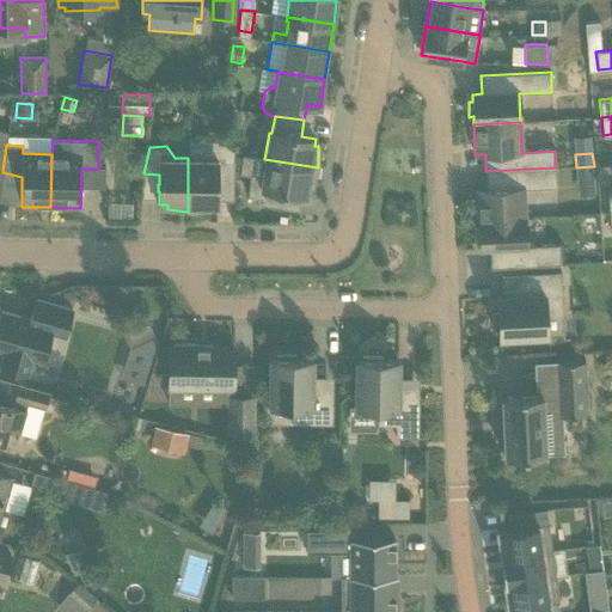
[(233,191),(233,167),(233,161),(218,160),(218,158),(215,158),(215,159),(202,158),(188,158),(188,212),(209,209),(209,206),(216,206),(216,191),(233,191)]
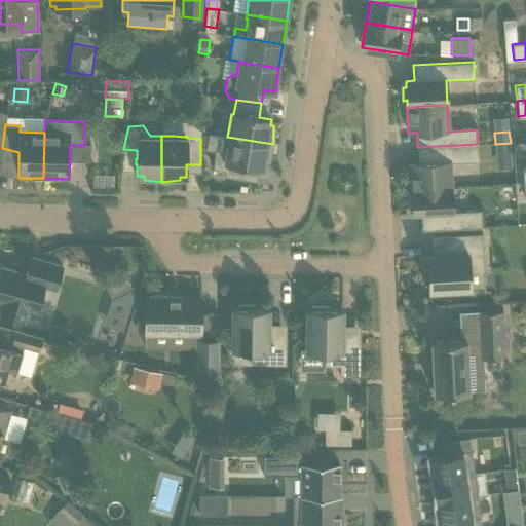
[(224,175),(250,180),(252,165),(264,167),(265,161),(268,161),(273,144),(227,137),(224,151),(216,150),(213,170),(224,172),(224,175)]
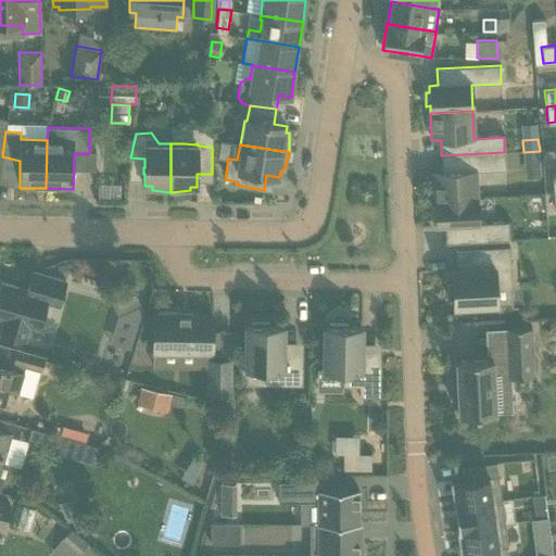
[(540,151),(523,152),(525,165),(540,164),(540,151)]
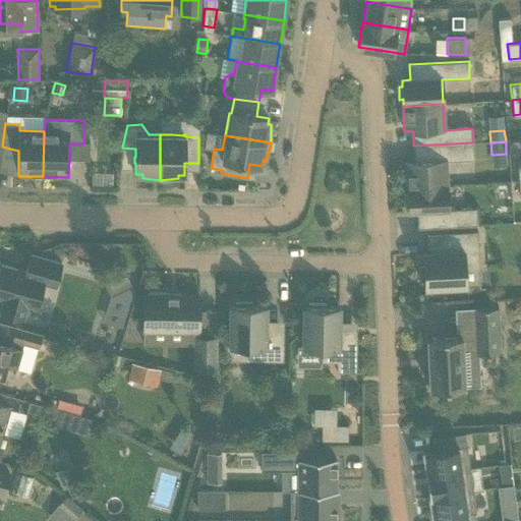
[(472,142),(413,146),(414,161),(406,162),(407,187),(447,185),(445,162),(473,160),(472,142)]
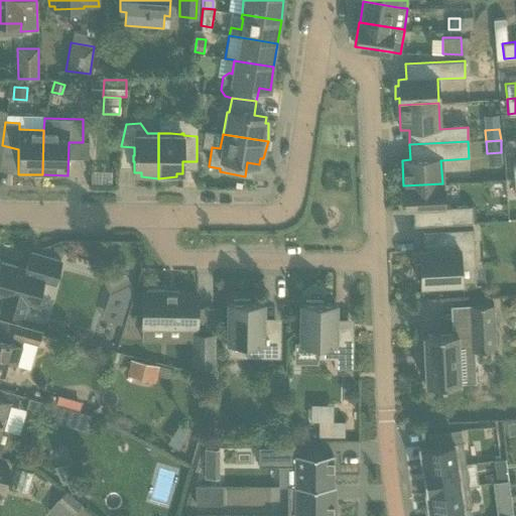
[(442,183),(403,185),(403,191),(400,191),(400,205),(404,205),(404,211),(413,210),(414,226),(472,223),(471,208),(443,209),(442,183)]
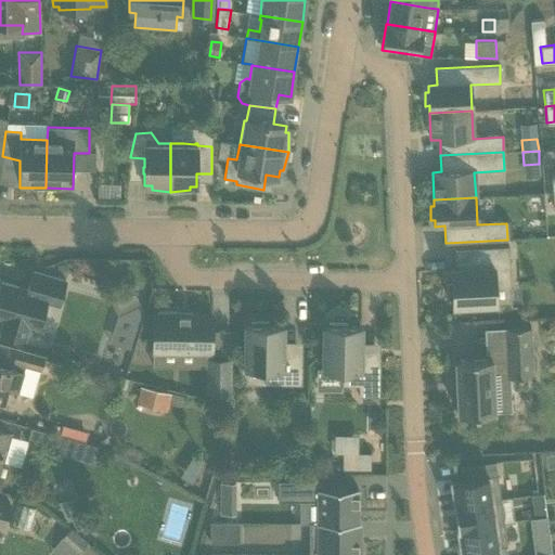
[(451,283),(448,283),(449,301),(452,301),(452,306),(497,304),(495,285),(511,284),(508,246),(480,247),(481,267),(451,269),(451,283)]
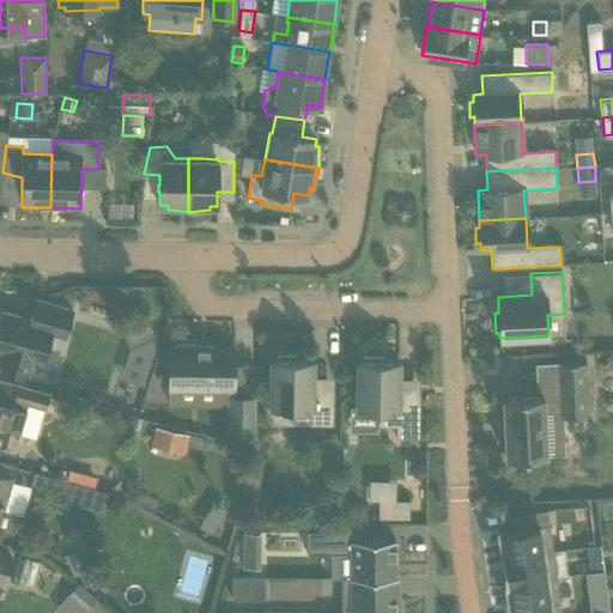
[(67,332),(73,310),(36,299),(30,320),(29,320),(28,322),(20,320),(20,317),(1,311),(0,315),(0,351),(5,352),(0,368),(28,376),(32,360),(42,363),(53,328),(67,332)]
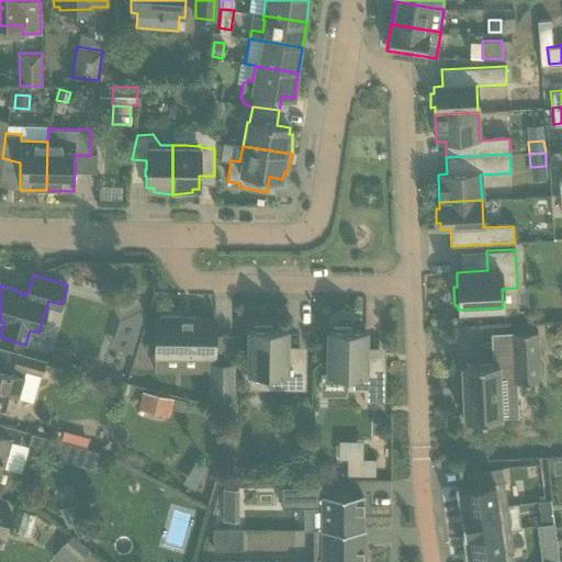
[(131,288),(114,296),(114,298),(120,310),(137,302),(131,288)]
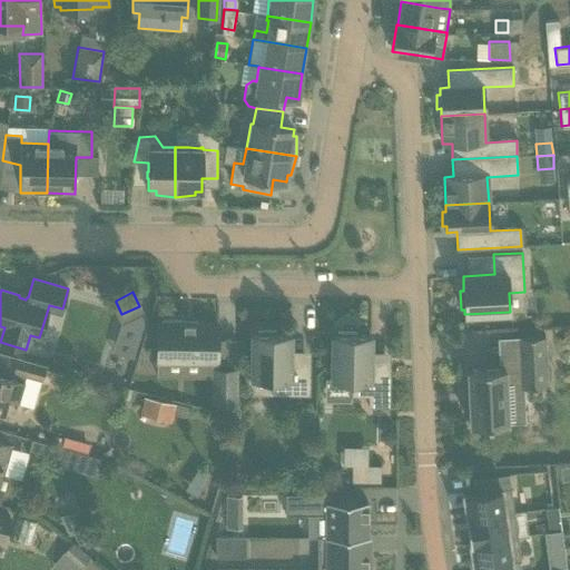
[(157,323),(157,345),(157,365),(214,366),(214,401),(235,401),(236,366),(217,366),(218,324),(182,324),(182,320),(161,320),(161,323),(157,323)]
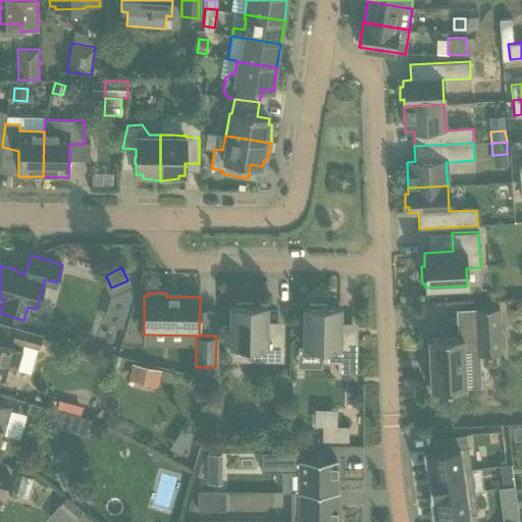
[(283,362),(283,335),(266,335),(266,306),(253,306),(253,303),(236,302),(236,306),(231,306),(230,347),(230,361),(283,362)]
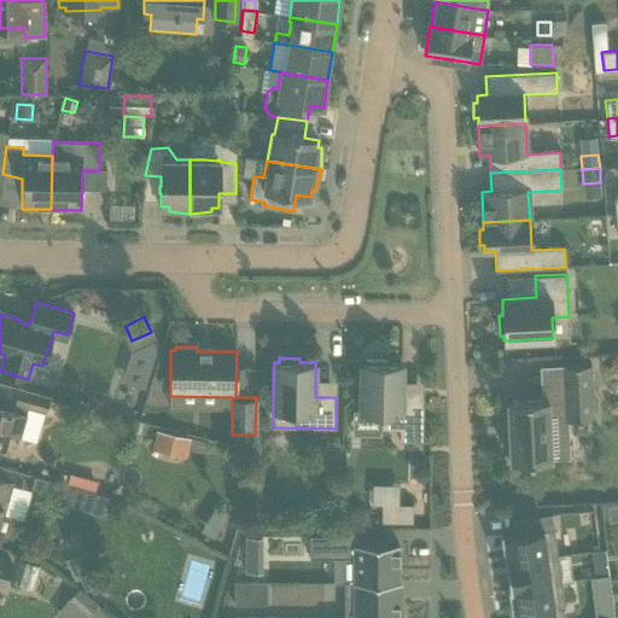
[(423,442),(423,398),(401,398),(402,363),(386,363),(386,360),(366,360),(366,363),(361,363),(360,412),(380,412),(380,429),(400,430),(400,441),(423,442)]
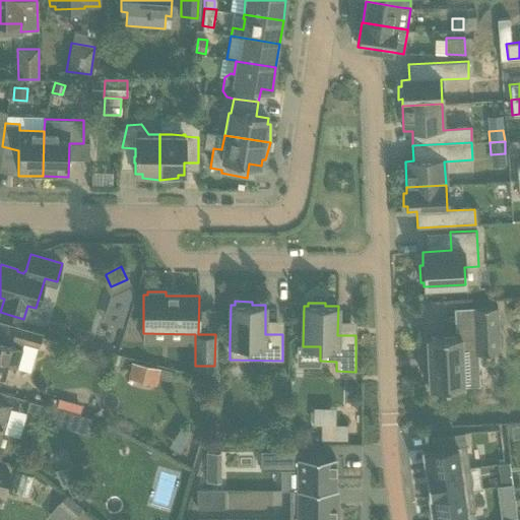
[(427,337),(429,388),(463,387),(462,349),(474,349),(474,354),(500,352),(497,307),(472,308),(474,337),(461,338),(461,336),(427,337)]
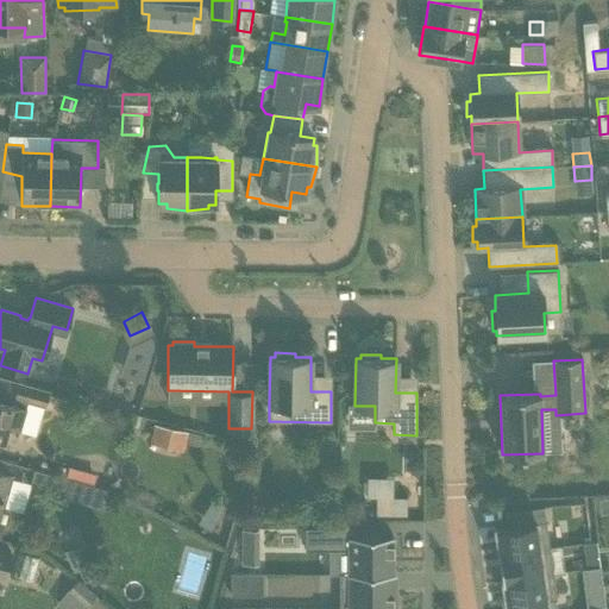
[(63,397),(49,394),(50,390),(18,382),(13,399),(45,407),(45,406),(60,410),(63,397)]
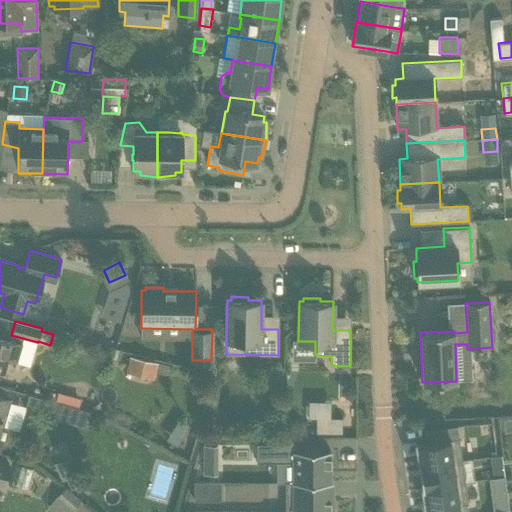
[(22,343),(0,336),(0,370),(3,371),(6,360),(16,362),(22,343)]
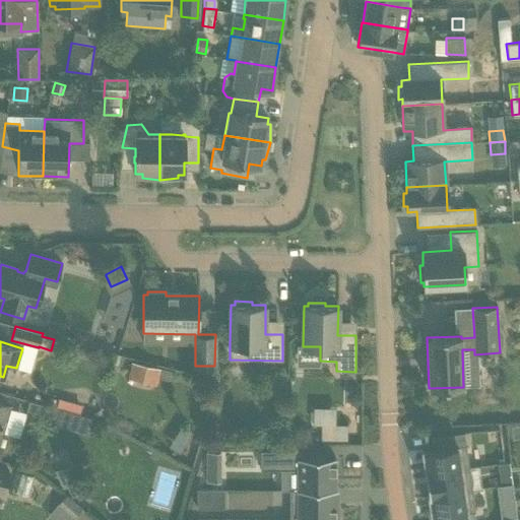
[(159,368),(131,362),(127,377),(155,383),(159,368)]
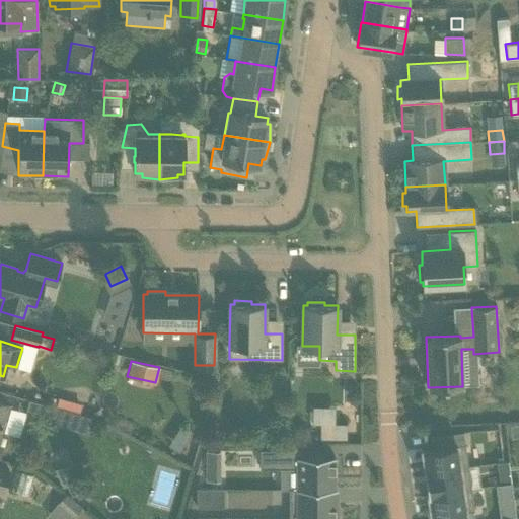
[(287,371),(274,371),(274,392),(286,392),(287,371)]
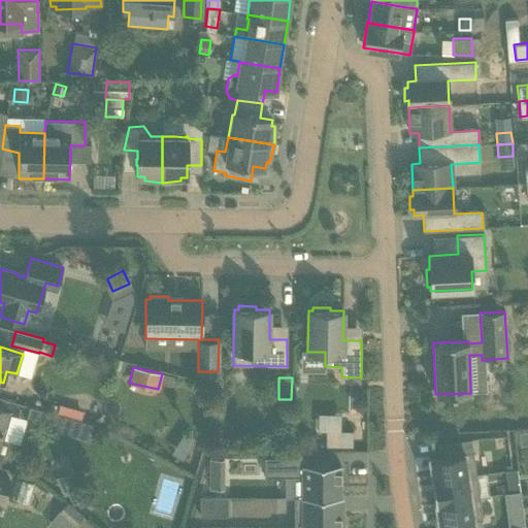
[(28,416),(31,406),(9,400),(7,410),(28,416)]
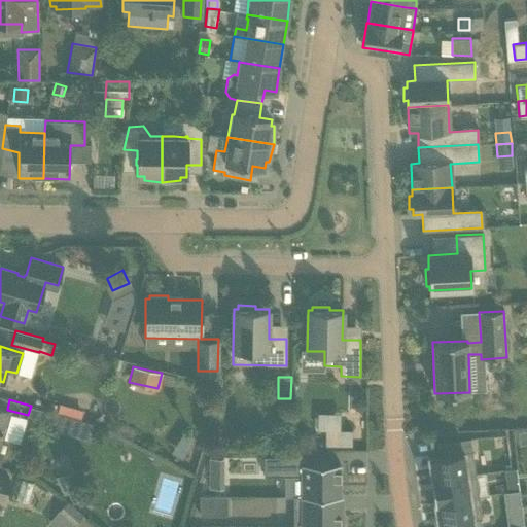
[(83,433),(85,409),(57,406),(54,430),(83,433)]
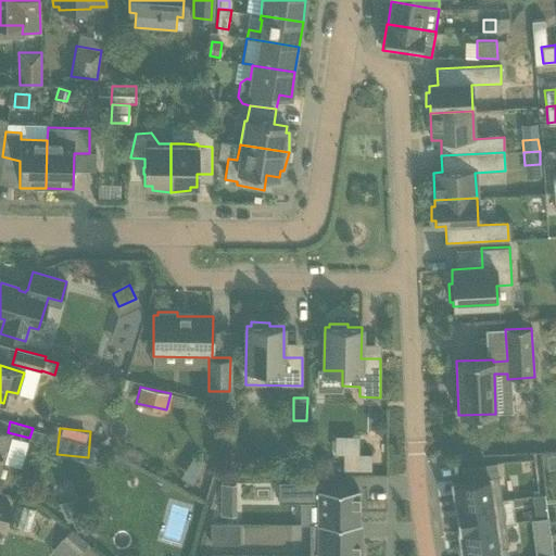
[(0,483),(10,487),(16,465),(2,462),(10,434),(0,431),(0,483)]
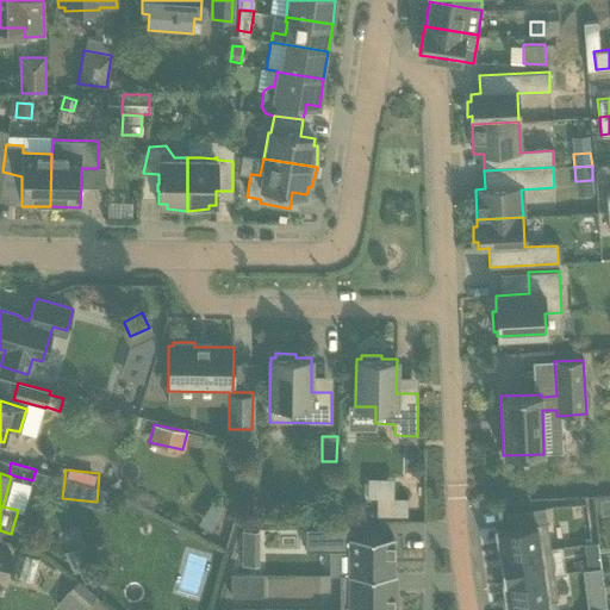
[(393,497),(377,496),(377,498),(377,516),(408,517),(408,498),(393,497)]
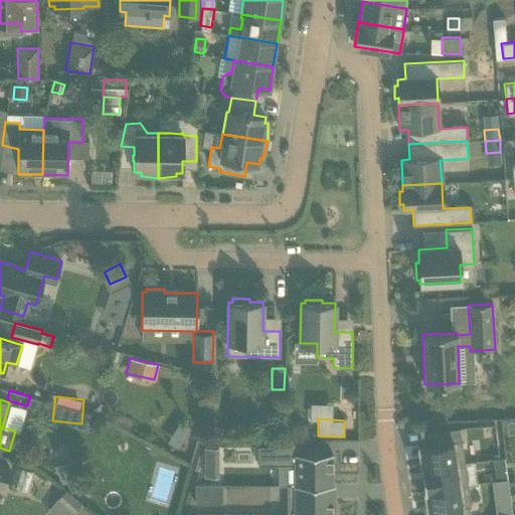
[(417,447),(420,469),(464,463),(459,428),(425,433),(427,445),(417,447)]
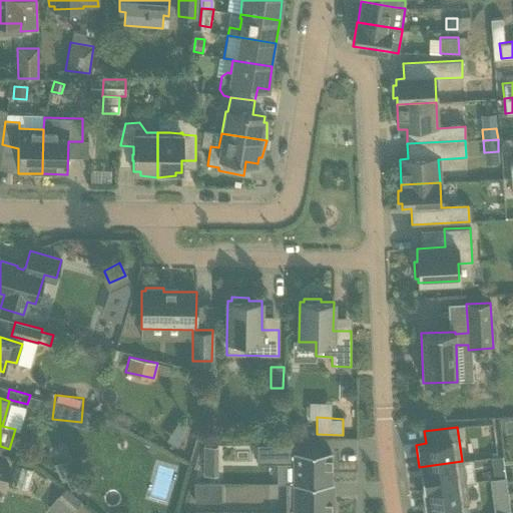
[(285,482),(285,483),(332,483),(332,482),(330,482),(330,451),(295,451),(295,444),(255,444),(255,463),(293,463),(293,482),(285,482)]
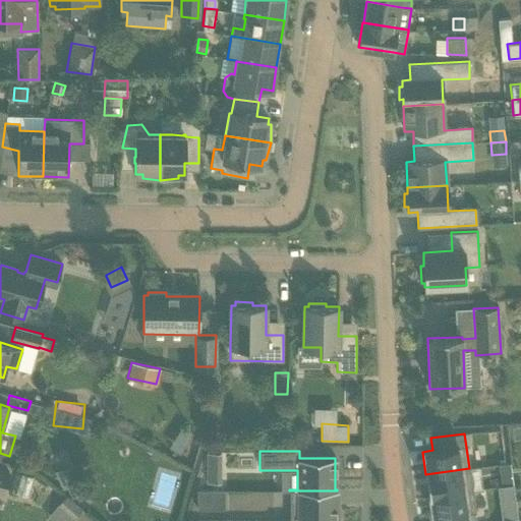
[(221,454),(207,454),(207,468),(221,468),(221,454)]
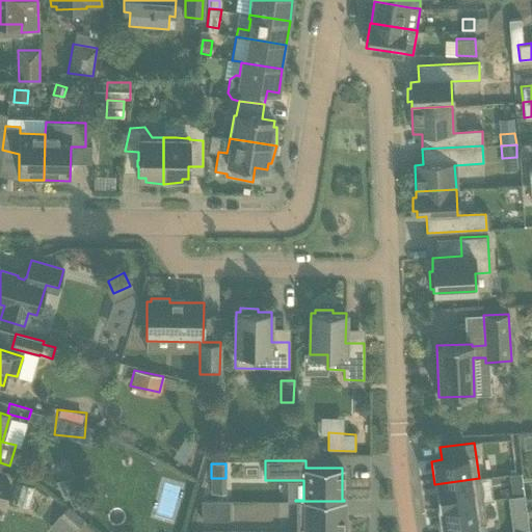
[(69,497),(81,491),(74,475),(57,482),(64,499),(69,497)]
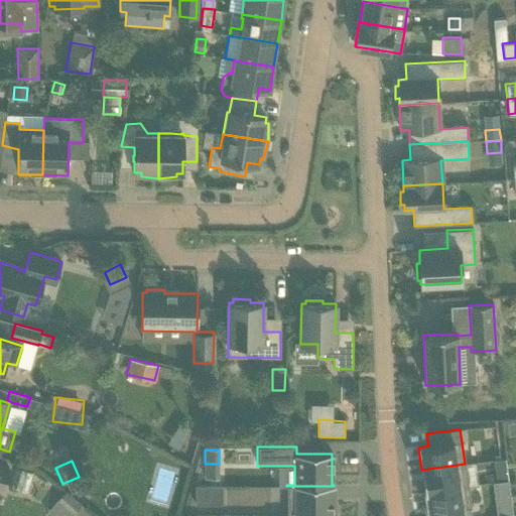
[(468,485),(465,464),(421,470),(424,491),(468,485)]
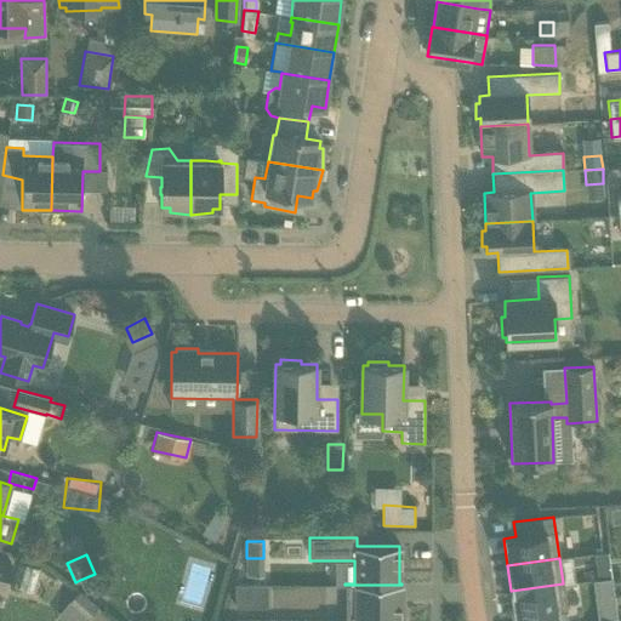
[(0,588),(4,590),(11,565),(0,560),(0,588)]
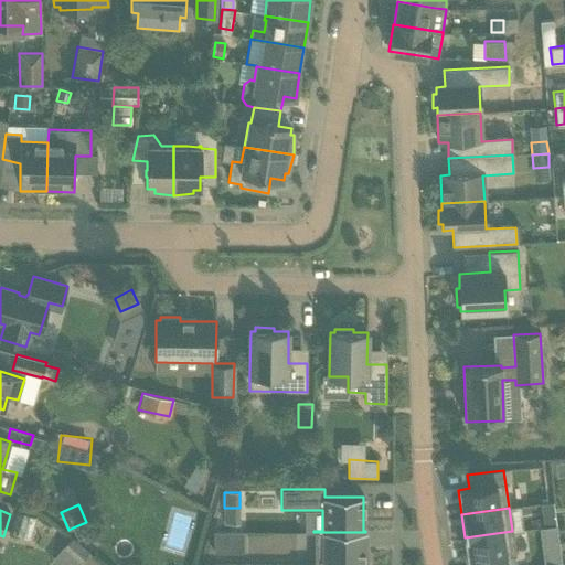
[(542,518),(544,528),(556,526),(555,515),(542,518)]
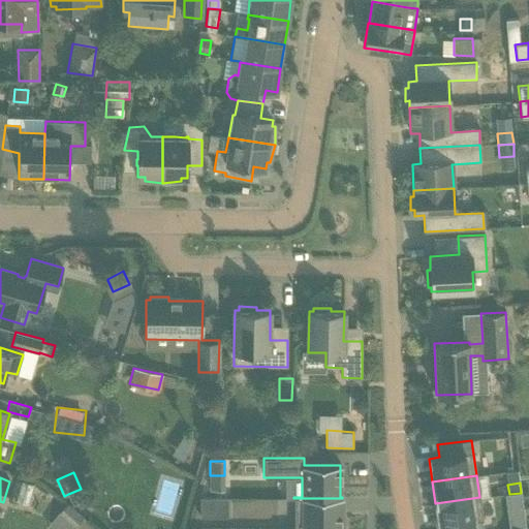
[(507,509),(523,506),(521,493),(509,494),(505,495),(507,509)]
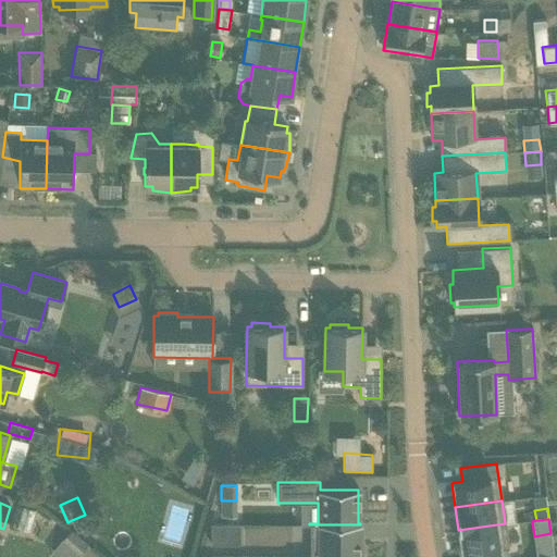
[(505,523),(458,530),(462,555),(463,554),(463,556),(499,556),(498,549),(508,548),(505,523)]
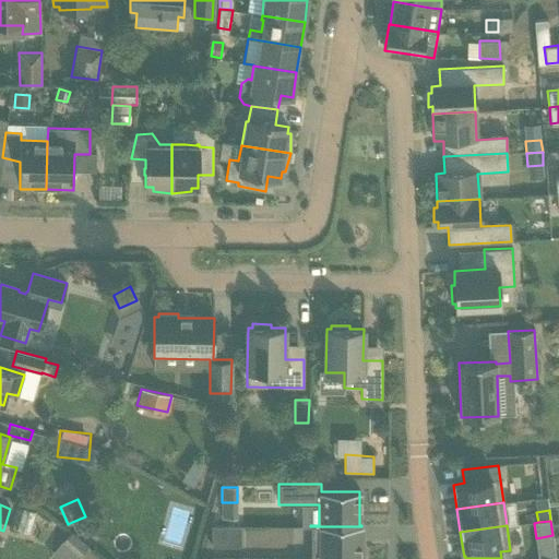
[(226,547),(226,526),(212,526),(212,547),(226,547)]
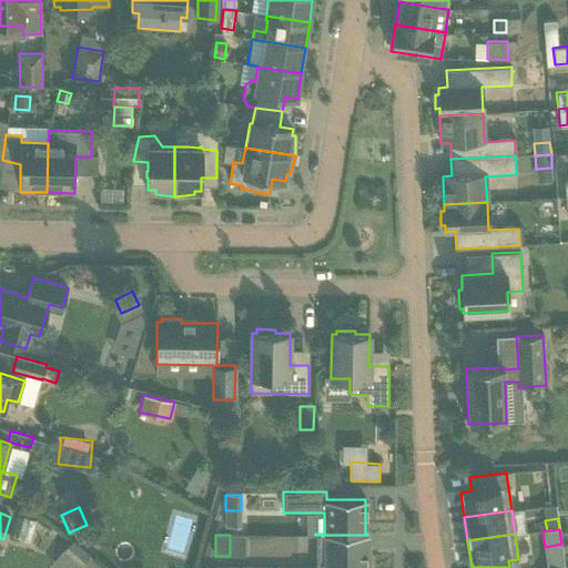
[(367,567),(367,535),(315,535),(315,567),(367,567)]
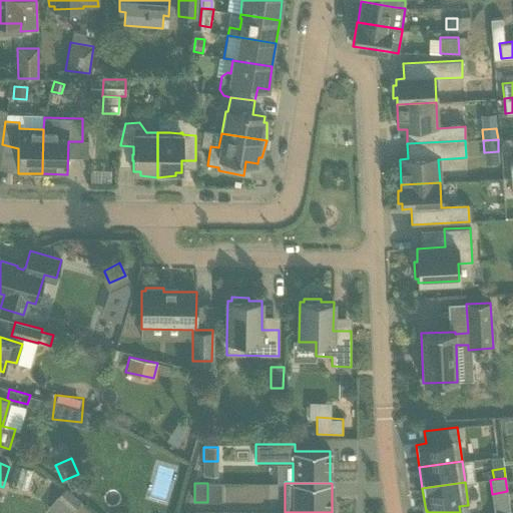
[(65,487),(56,498),(73,512),(82,502),(65,487)]
